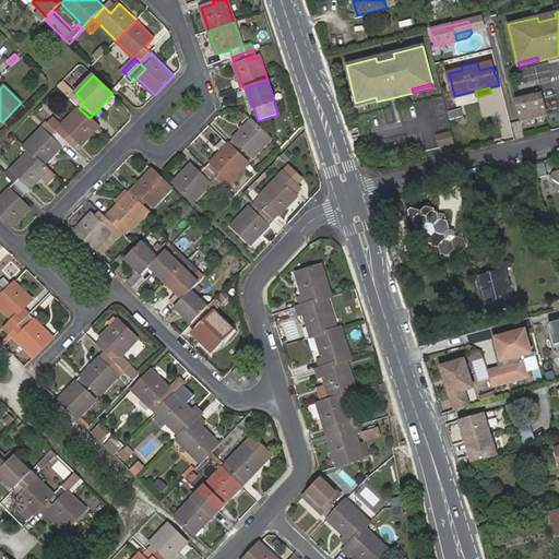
[(547,115),(542,93),(528,97),(534,118),(547,115)]
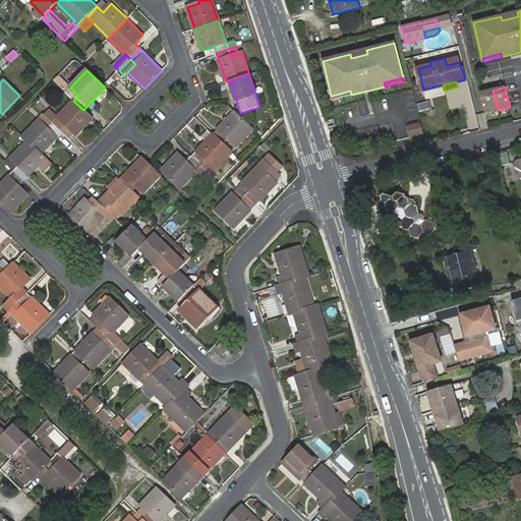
[(332,96),(333,100),(351,95),(350,91),(332,96)]
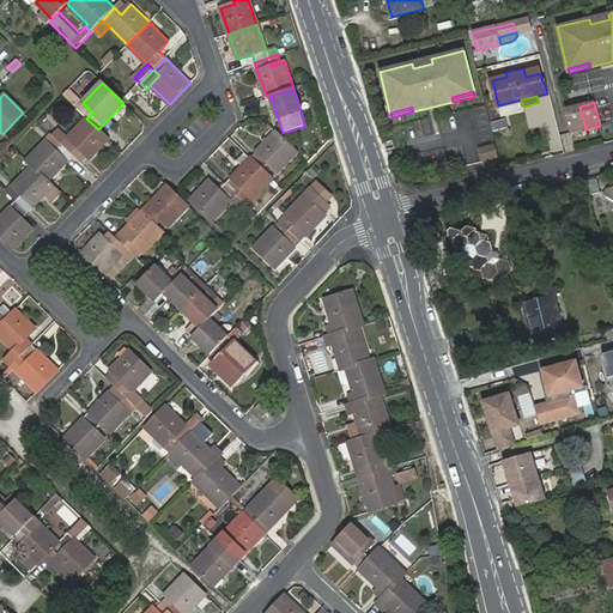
[(580,107),(565,110),(571,133),(586,129),(580,107)]
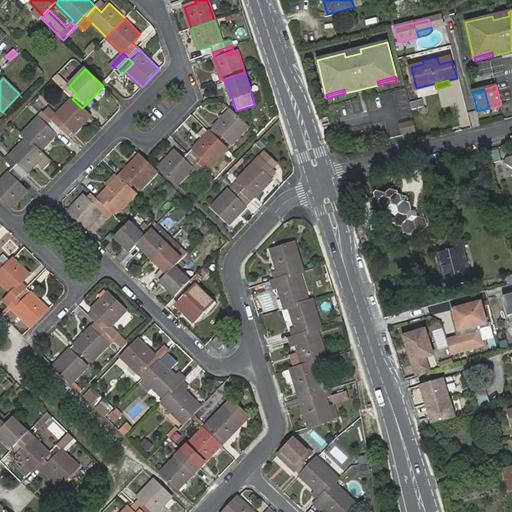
[(52,120),(62,130),(66,125),(75,133),(90,116),(82,108),(72,99),(57,115),(52,120)]
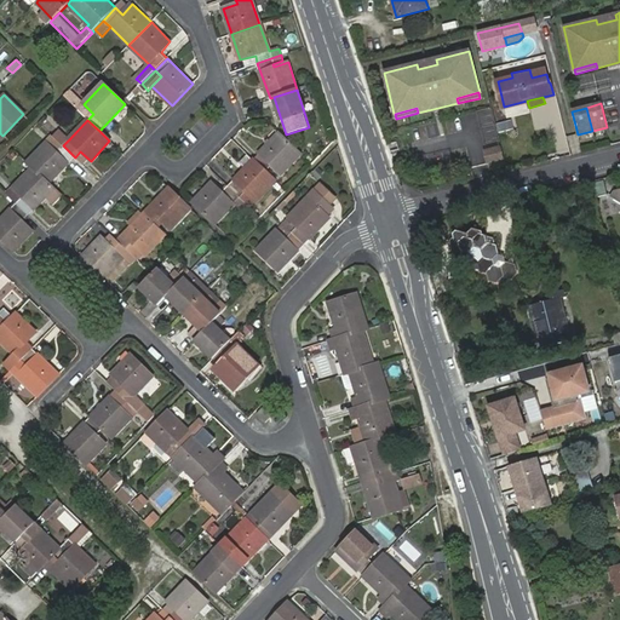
[(59,130),(53,137),(63,145),(69,139),(59,130)]
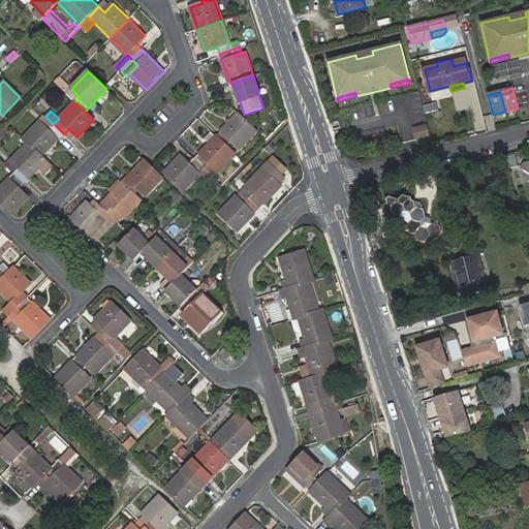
[(257,132),(240,115),(217,137),(228,149),(234,144),(241,150),(257,132)]
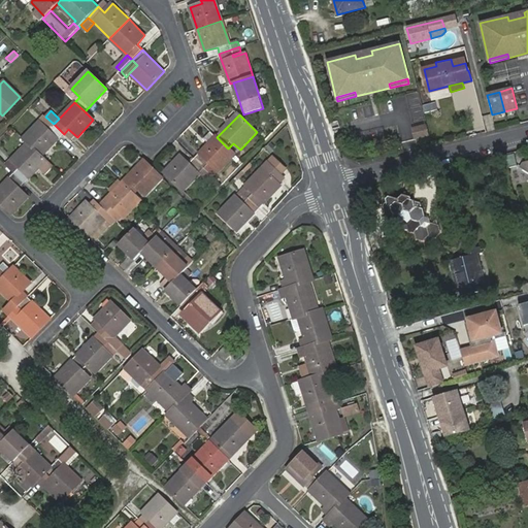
[(42,157),(64,134),(54,124),(45,117),(40,122),(24,138),(28,142),(42,157)]
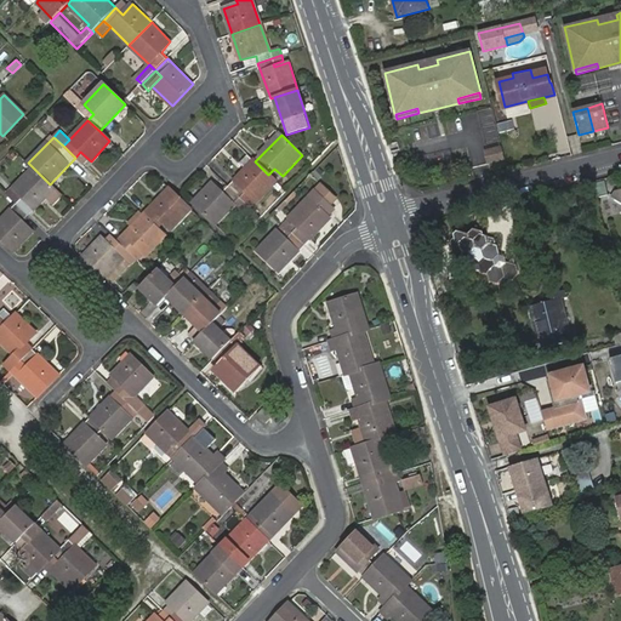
[(502,147),(486,152),(489,164),(505,159),(502,147)]
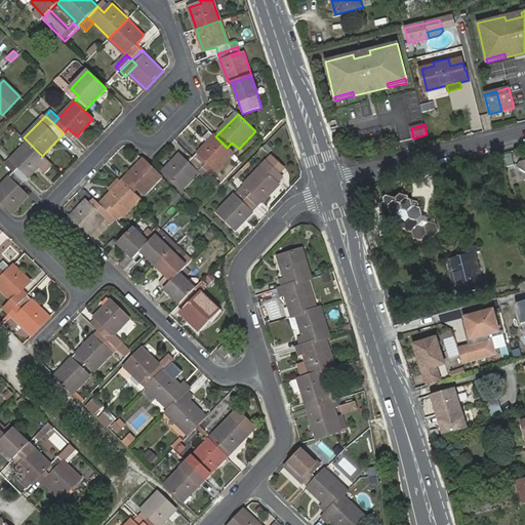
[(208,144),(215,136),(209,130),(201,137),(208,144)]
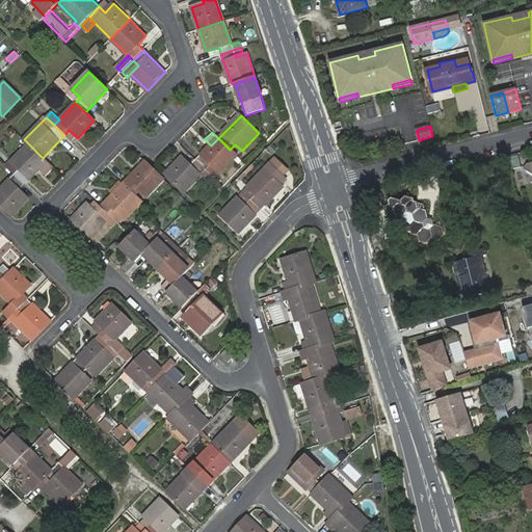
[(230,150),(218,138),(211,145),(196,160),(208,171),(212,167),(219,174),(237,156),(230,150)]
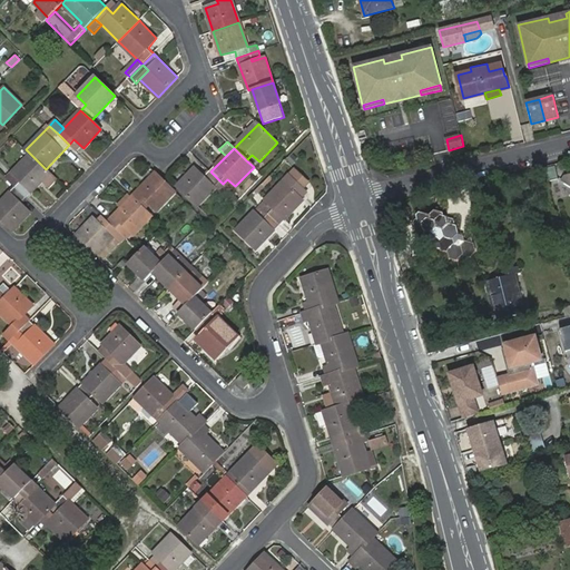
[(20,180),(16,186),(27,197),(42,182),(49,187),(57,179),(46,169),(30,154),(12,173),(20,180)]
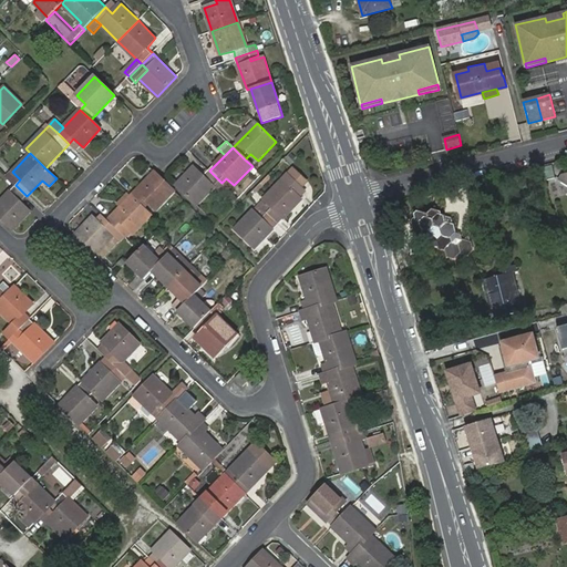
[(222,183),(209,171),(205,176),(193,165),(175,184),(198,207),(222,183)]
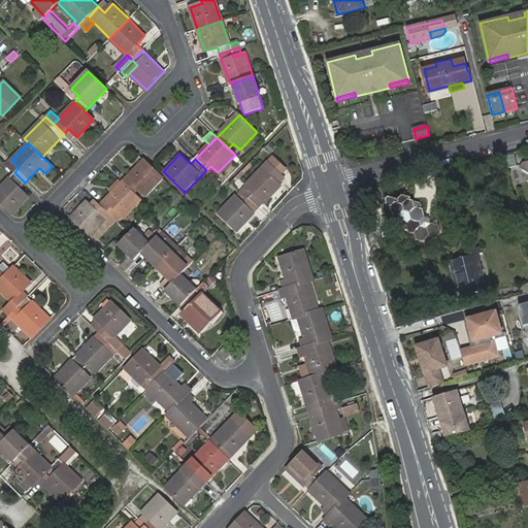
[(506,158),(509,167),(517,165),(515,156),(506,158)]
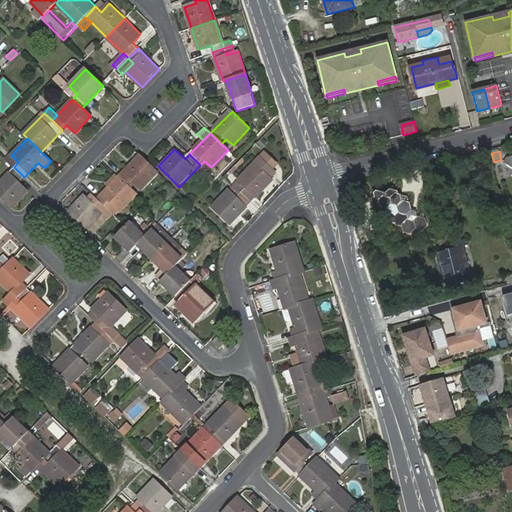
[(271,169),(277,164),(265,152),(237,180),(245,188),(240,193),(251,203),(272,182),(269,179),(275,173),(271,169)]
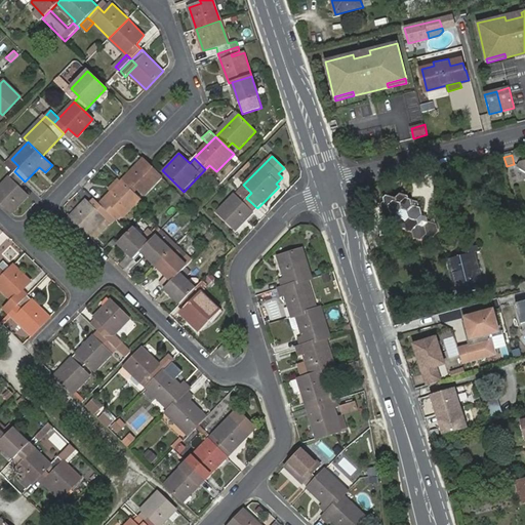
[(161,177),(151,167),(143,160),(121,183),(131,192),(136,187),(144,195),(161,177)]
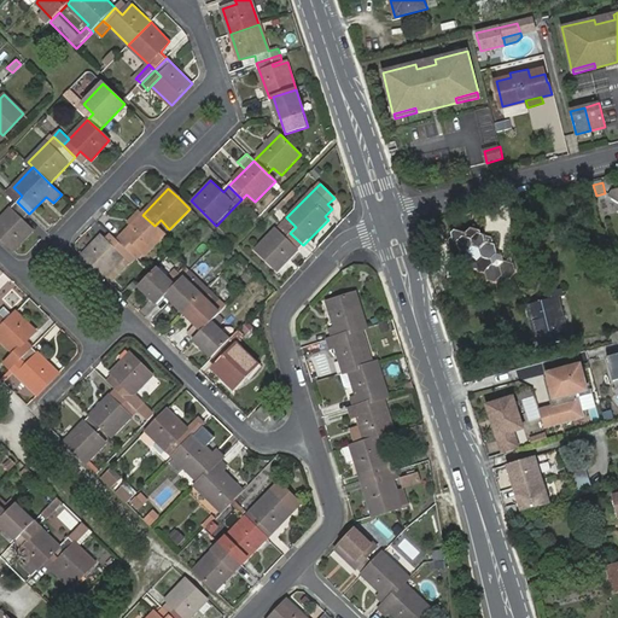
[(17,202),(0,219),(0,234),(15,249),(34,229),(23,220),(29,214),(17,202)]
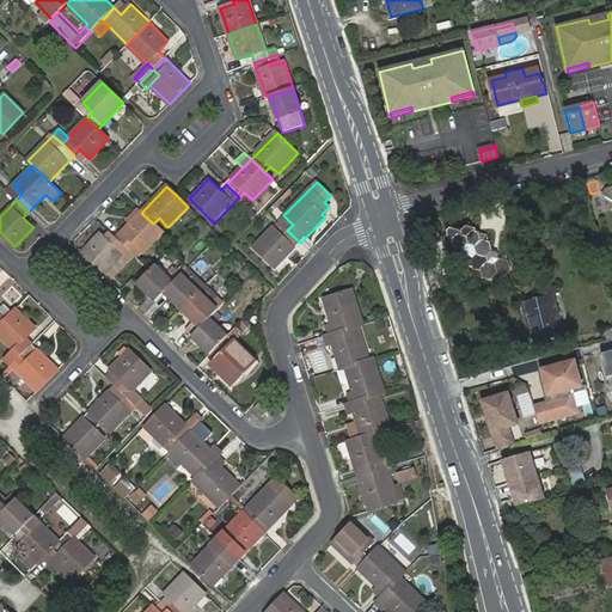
[(161,233),(153,224),(141,213),(116,238),(128,250),(134,243),(144,251),(161,233)]
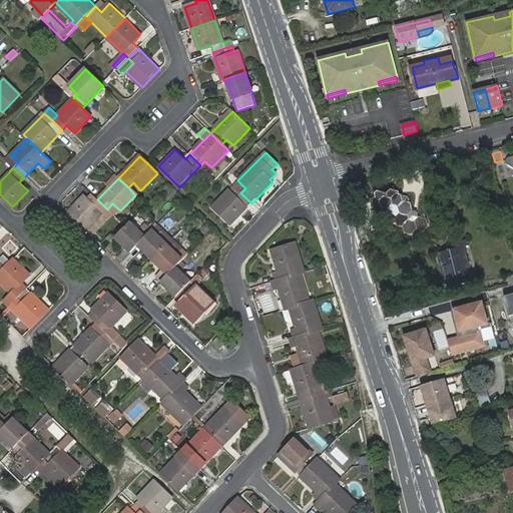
[(230,224),(251,203),(240,193),(236,198),(228,190),(212,207),(230,224)]
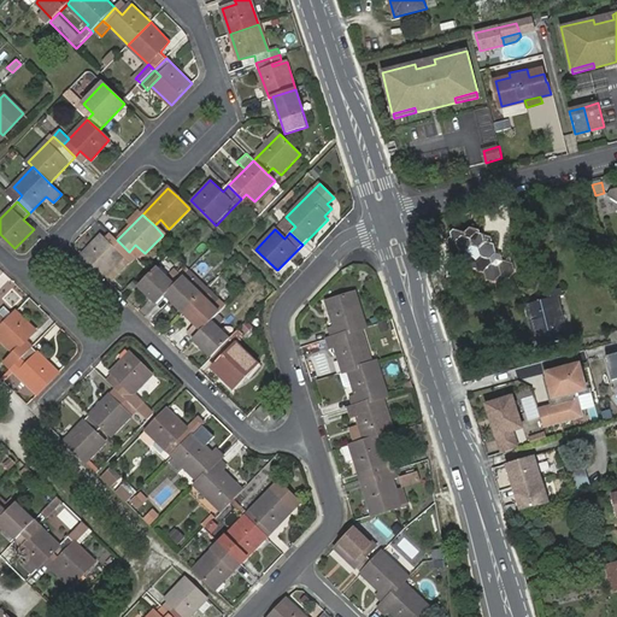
[(456,234),(452,238),(448,241),(453,257),(460,259),(468,252),(475,260),(470,266),(485,271),(486,280),(505,286),(516,277),(512,259),(504,265),(501,256),(494,253),(492,241),(485,239),(483,236),(468,230),(465,233),(462,236),(456,234)]
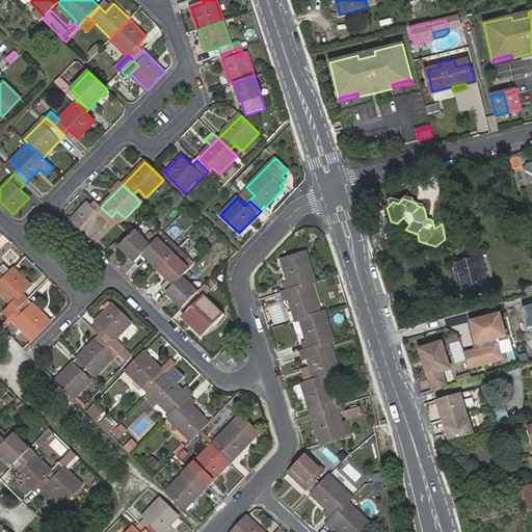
[(86,204),(71,220),(89,239),(111,217),(101,207),(96,213),(86,204)]
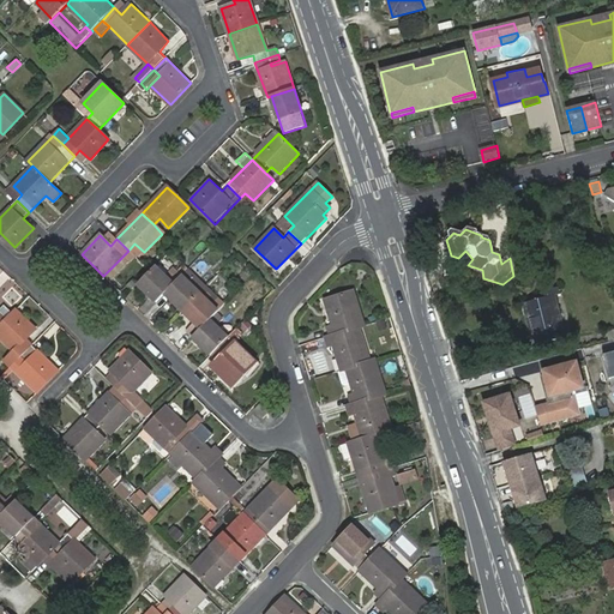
[(155,265),(137,283),(156,301),(164,293),(173,283),(155,265)]
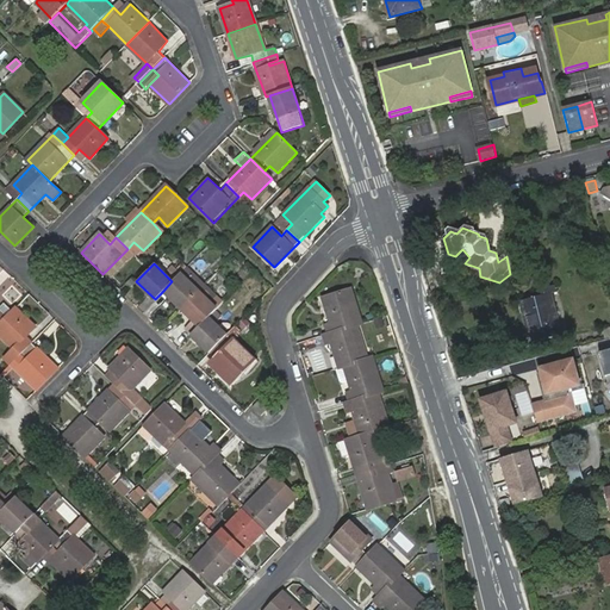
[(204,284),(186,266),(180,272),(198,290),(204,284)]
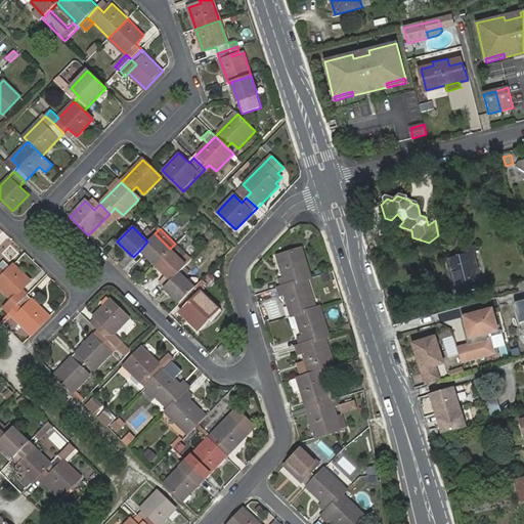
[(140,250),(156,264),(170,249),(155,233),(147,242),(140,250)]
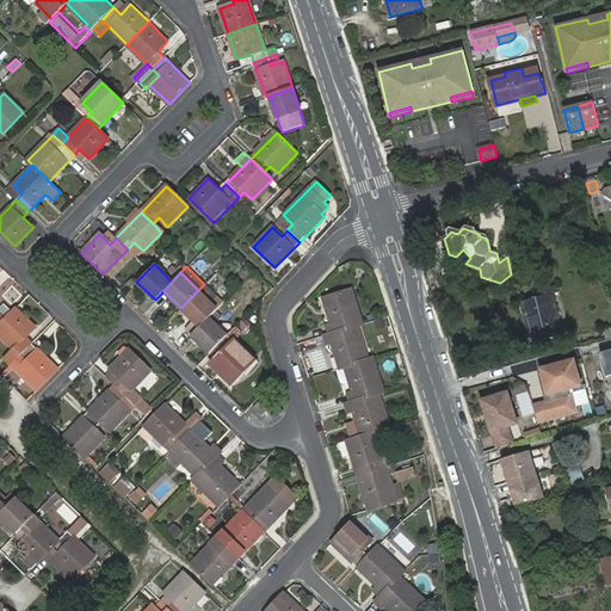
[(223,302),(204,284),(198,290),(217,308),(223,302)]
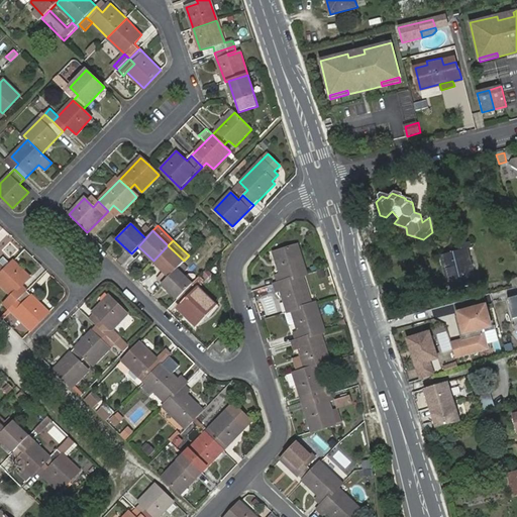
[(168,245),(153,261),(169,276),(181,263),(184,261),(168,245)]
